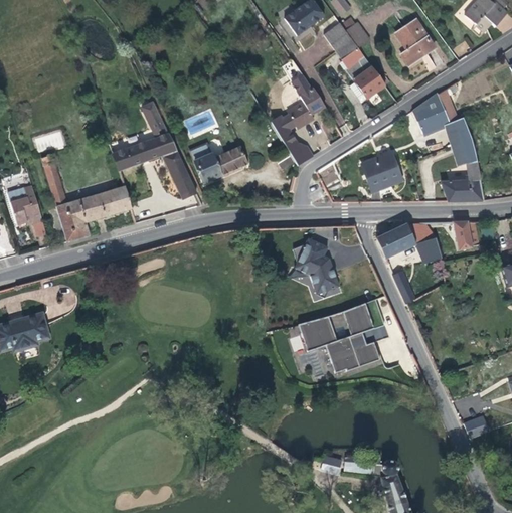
[(284,20),(297,36),(323,16),(312,0),(310,0),(284,20)]
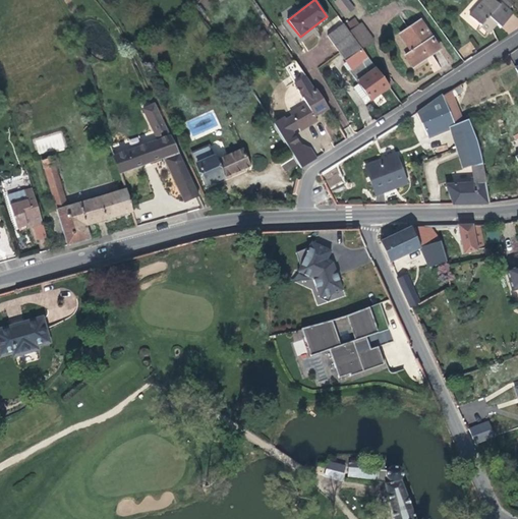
[(334,0),(345,14),(353,7),(347,0),(334,0)]
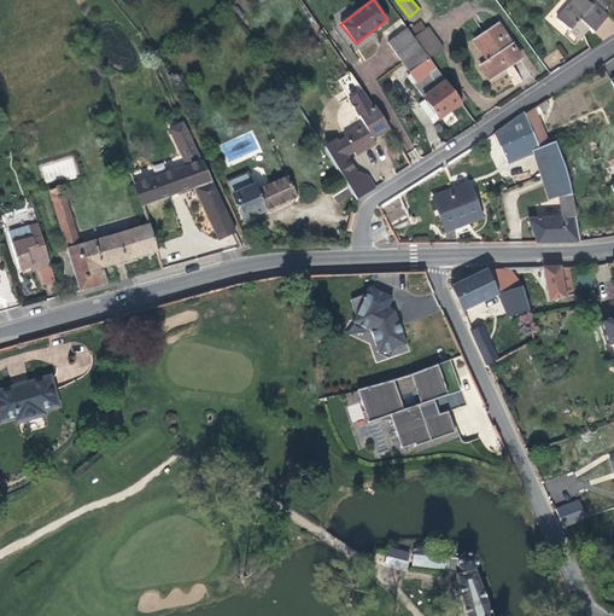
[(574,0),(559,17),(571,29),(582,38),(590,29),(595,24),(600,28),(610,16),(595,3),(592,4),(588,0),(574,0)]
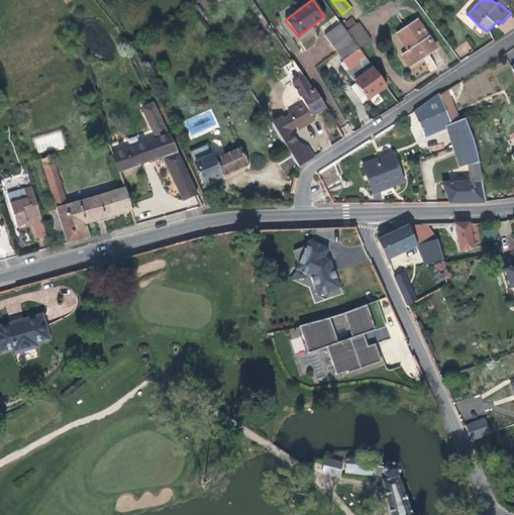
[(324,34),(336,52),(352,39),(346,30),(334,15),(328,20),(333,26),(324,34)]
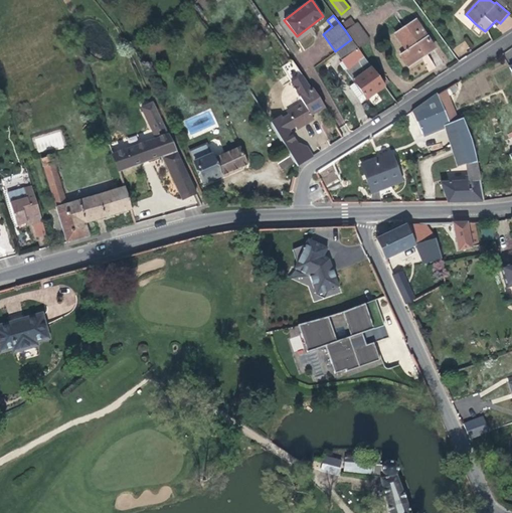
[(412,20),(395,32),(405,47),(391,57),(400,70),(413,60),(412,57),(423,49),(425,51),(432,46),(412,20)]
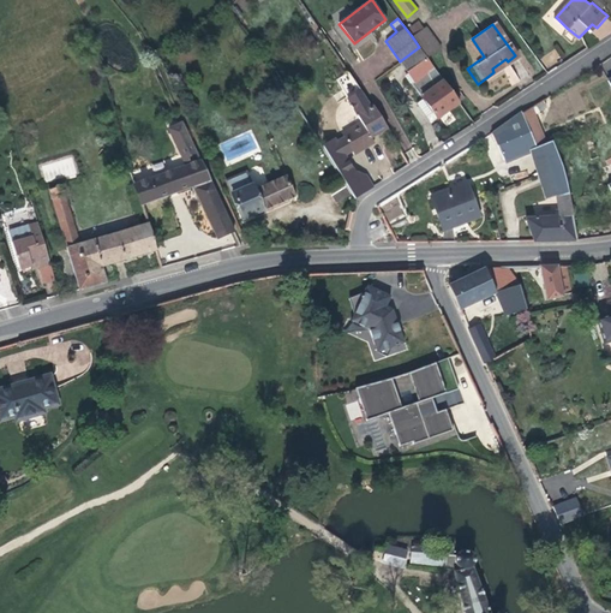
[(419,47),(426,55),(441,45),(425,25),(412,36),(419,47)]
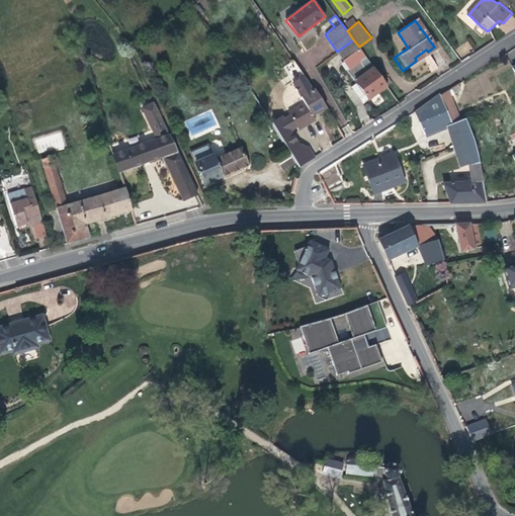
[(488,31),(479,24),(476,28),(484,36),(488,31)]
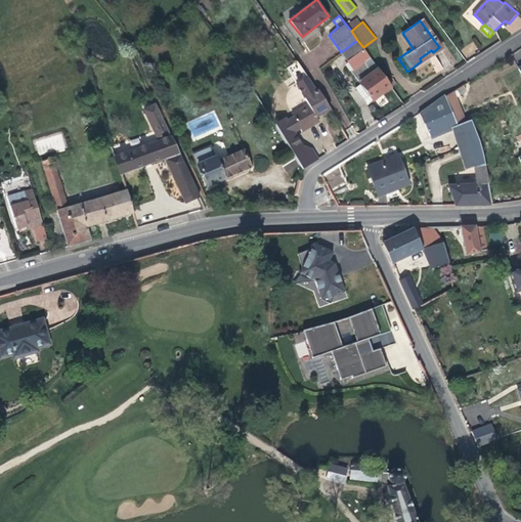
[(258,38),(267,32),(265,29),(256,35),(258,38)]
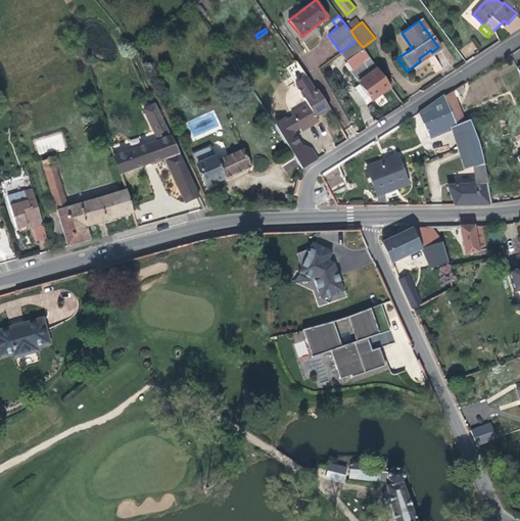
[(271,38),(267,32),(257,38),(261,44),(271,38)]
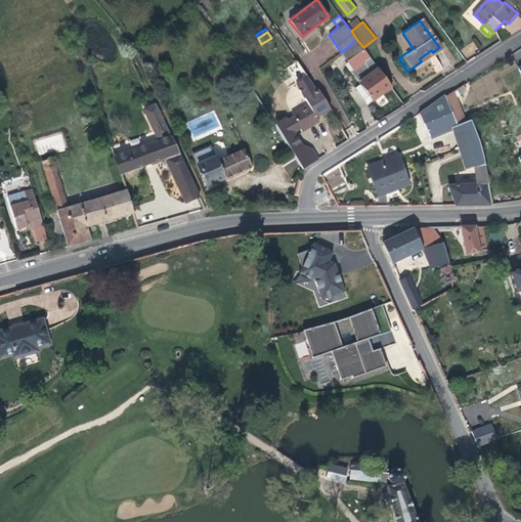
[(374,99),(391,85),(363,47),(357,40),(341,52),(354,70),(352,72),(360,83),(370,94),(374,99)]
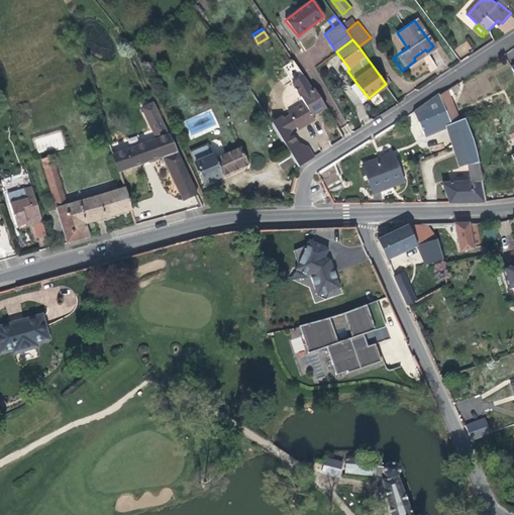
[(427,56),(434,69),(439,66),(433,53),(427,56)]
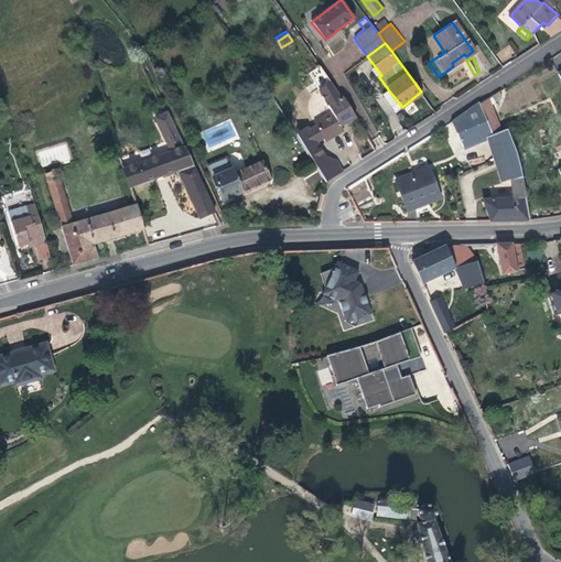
[(341,126),(356,116),(343,96),(341,96),(320,65),(310,73),(334,110),(316,121),(317,123),(325,137),(327,140),(343,129),(341,126)]
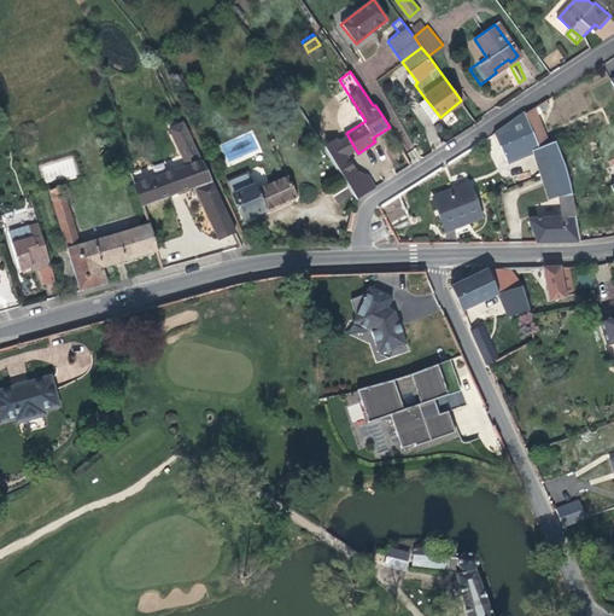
[(273,80),(279,88),(286,83),(280,75),(273,80)]
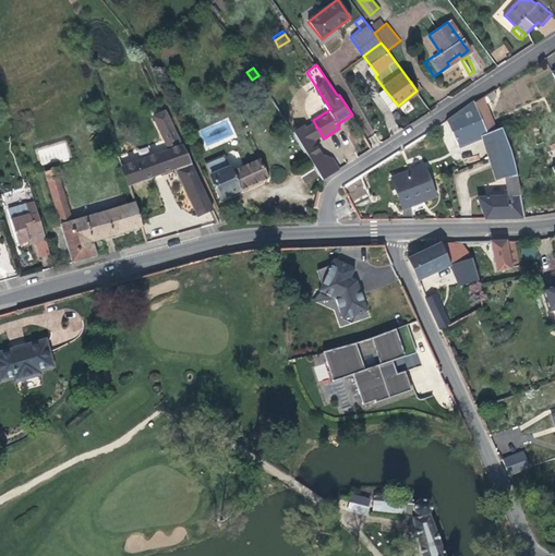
[(396,107),(398,106),(394,100),(384,88),(378,93),(387,105),(390,108),(396,107)]
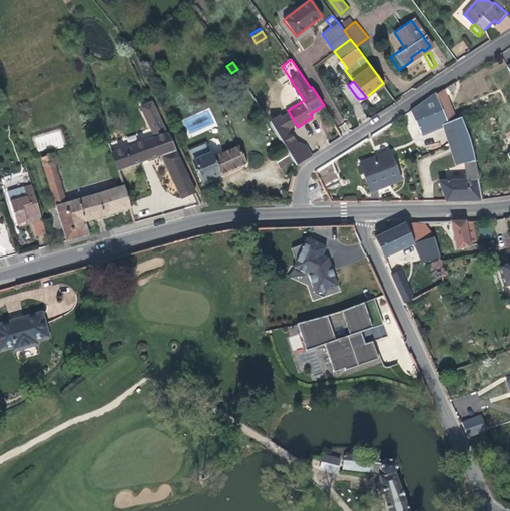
[(454,83),(437,94),(442,105),(450,101),(447,94),(457,89),(457,87),(454,83)]
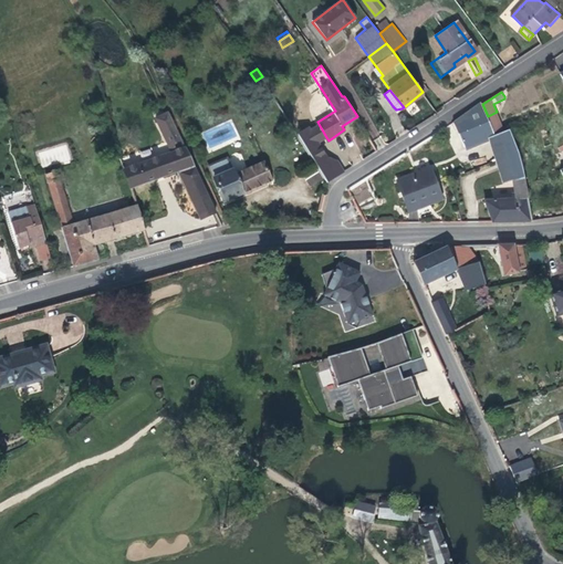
[(524,174),(519,152),(510,128),(504,131),(497,134),(488,116),(482,104),(481,102),(454,121),(466,148),(493,137),(500,158),(507,180),(514,179),(518,197),(486,199),(494,220),(533,219),(524,174)]
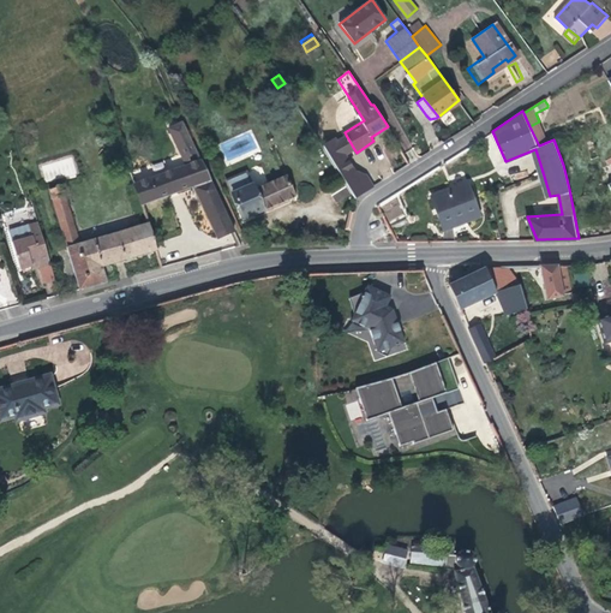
[(539,146),(547,142),(539,121),(529,126),(539,146)]
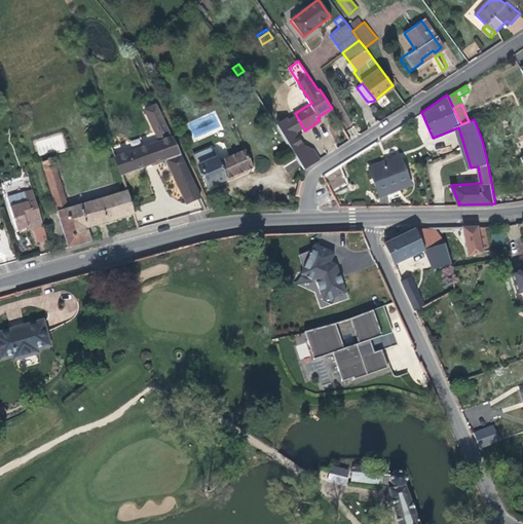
[(160,141),(116,157),(121,174),(164,158),(191,213),(207,210),(158,105),(146,110),(160,141)]
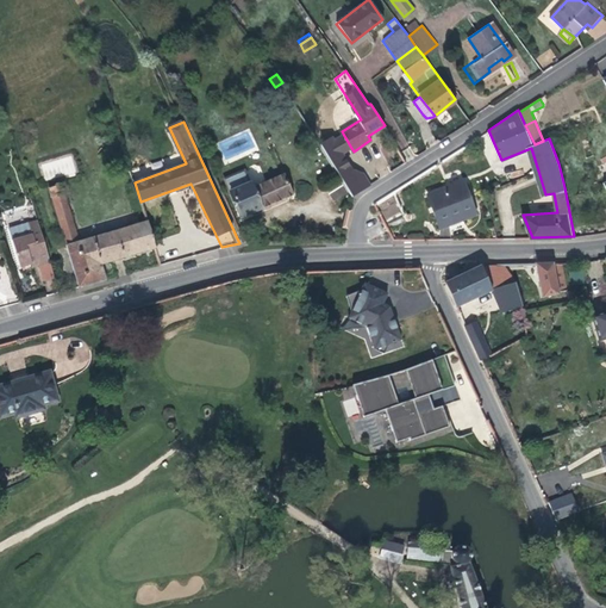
[(336,138),(344,153),(351,148),(343,134),(336,138)]
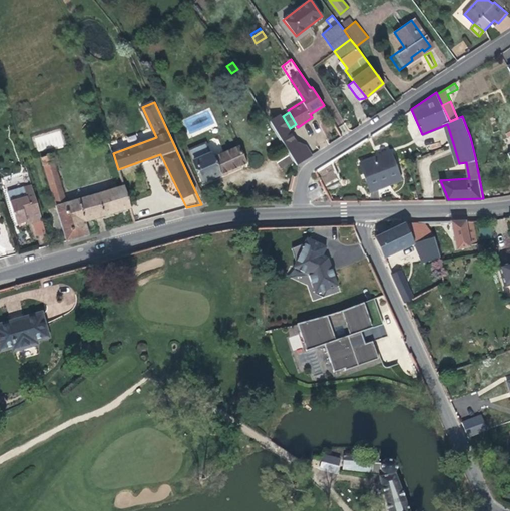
[(298,165),(313,154),(306,144),(298,141),(290,128),(283,116),(281,114),(271,121),(287,147),(295,160),(298,165)]
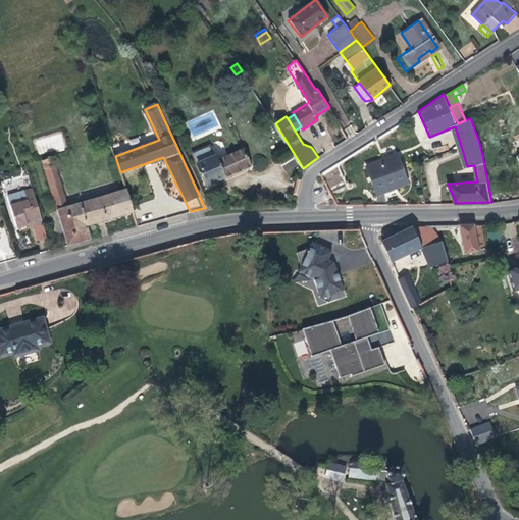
[(208,146),(192,153),(197,163),(195,164),(204,185),(252,164),(245,148),(216,160),(214,156),(213,156),(208,146)]
